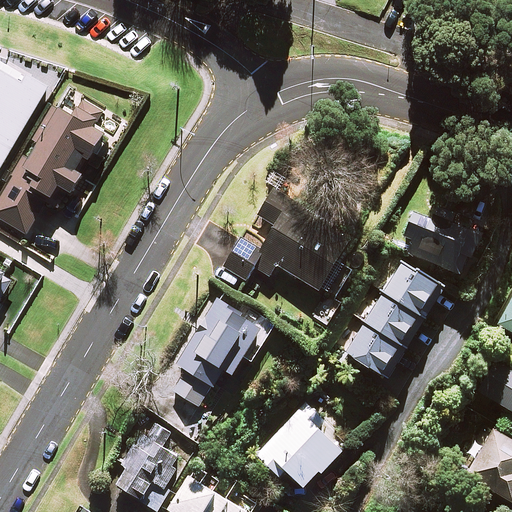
[(0,170),(48,89),(0,60),(0,170)]
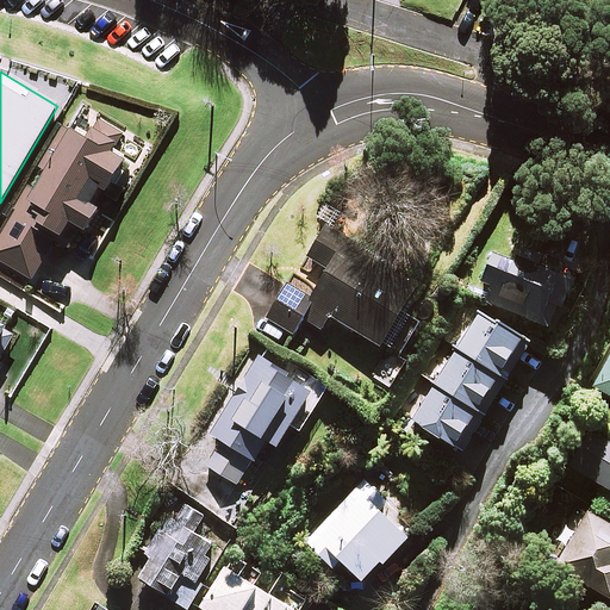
[(123,132),(86,110),(74,129),(66,124),(38,168),(47,173),(35,193),(29,190),(12,216),(56,243),(70,221),(83,228),(125,159),(112,150),(123,132)]
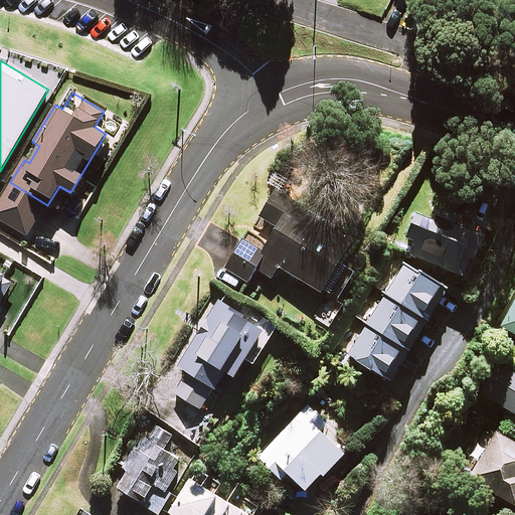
[(27,195),(10,184),(0,200),(0,219),(28,235),(45,205),(27,195)]
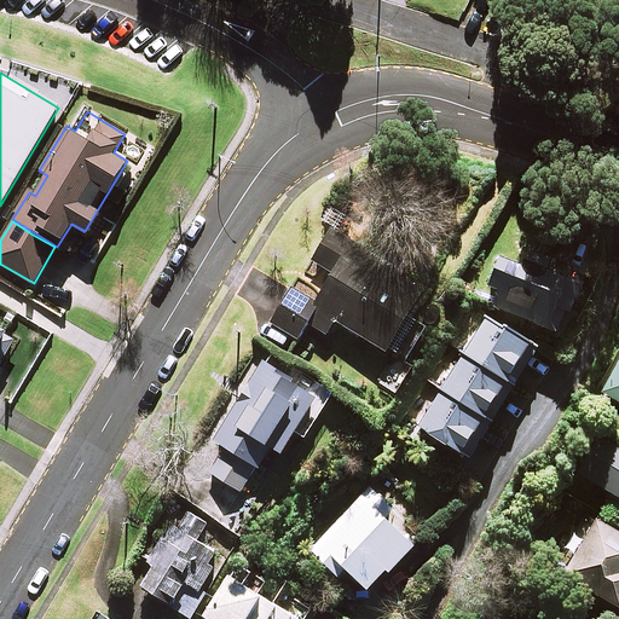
[(395,267),(331,229),(312,261),(334,273),(317,302),(293,288),(271,323),(299,340),(308,323),(327,334),(335,319),(386,351),(420,294),(391,277),(395,267)]
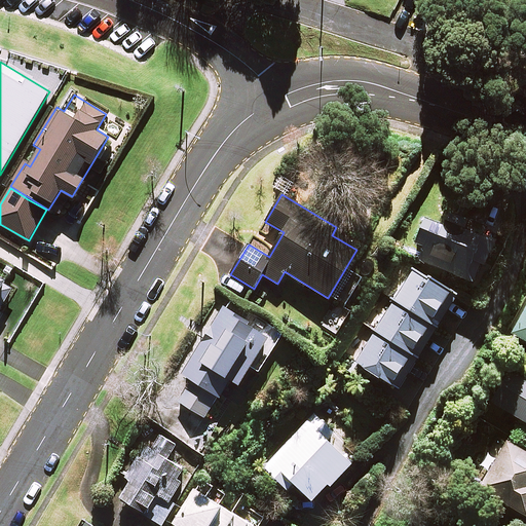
[(466,219),(449,212),(444,225),(425,217),(410,255),(476,283),(494,238),(463,226),(466,219)]
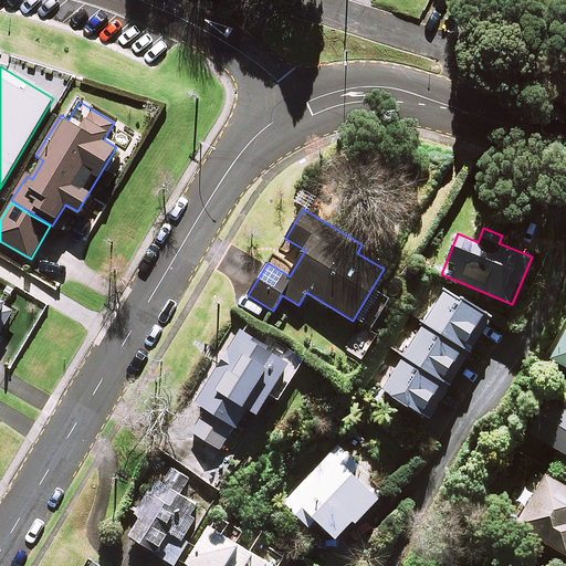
[(484,312),(444,286),(383,388),(423,412),(484,312)]
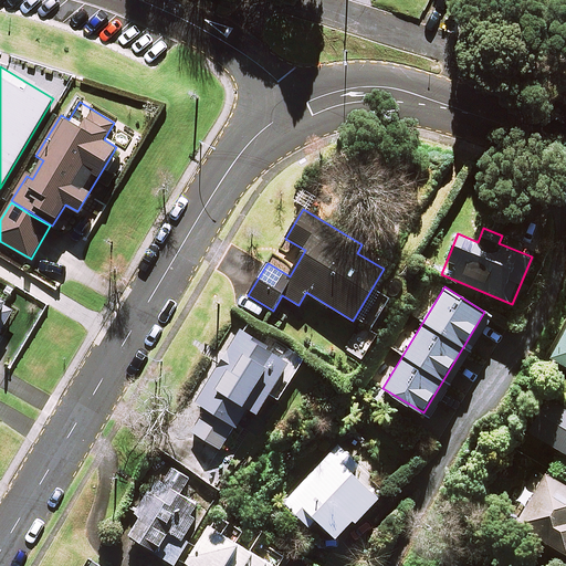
[(565,325),(547,360),(565,369),(565,325)]
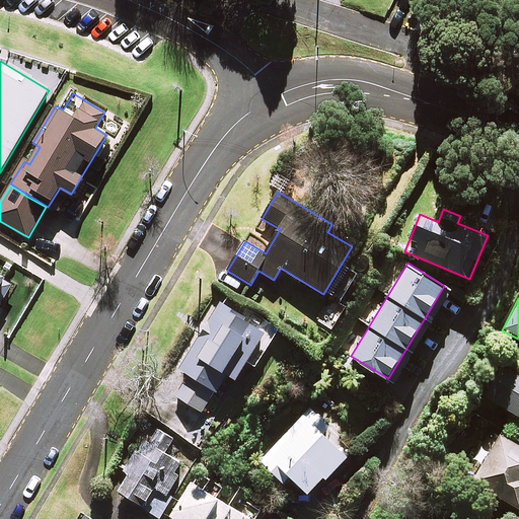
[(274,337),(220,304),(179,370),(186,374),(174,392),(204,410),(226,373),(236,379),(247,362),(255,367),(274,337)]
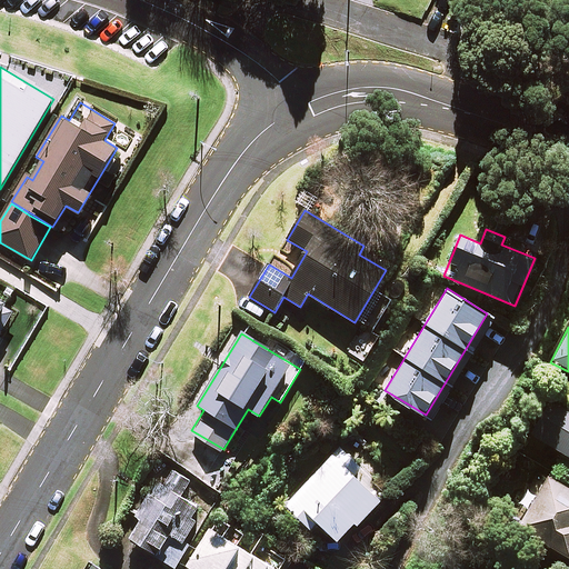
[(568,407),(552,398),(531,433),(568,455),(568,407)]
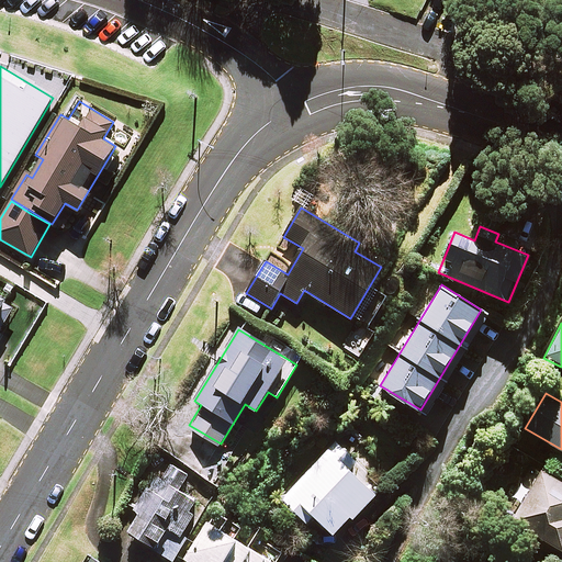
[(357,461),(336,441),(282,499),(307,523),(315,515),(337,536),(377,493),(350,468),(357,461)]
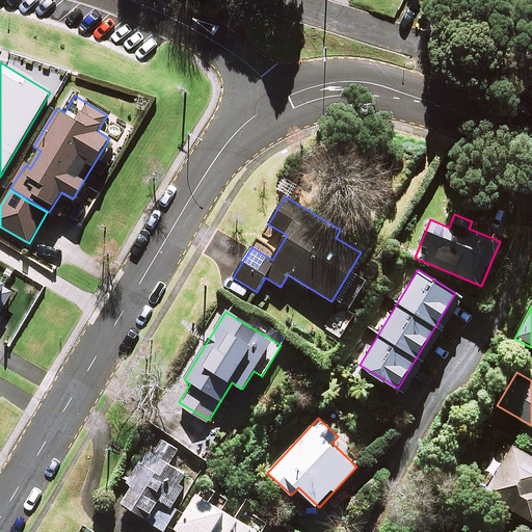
[(178,451),(159,439),(128,483),(132,486),(122,502),(163,530),(176,512),(170,509),(186,486),(179,481),(184,474),(169,463),(178,451)]
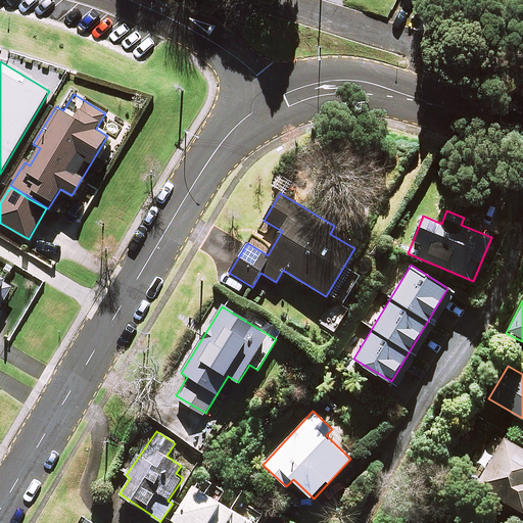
[(522,453),(501,440),(474,486),(522,514),(522,513),(522,453)]
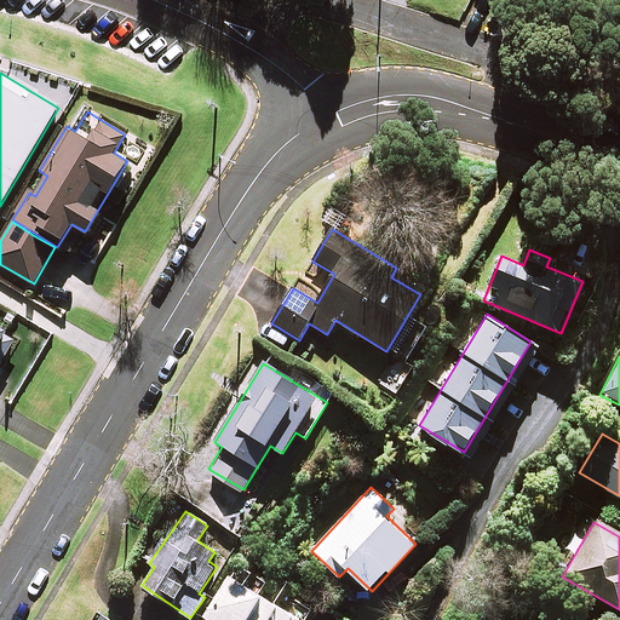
[(300,619),(229,575),(204,618),(207,619),(300,619)]
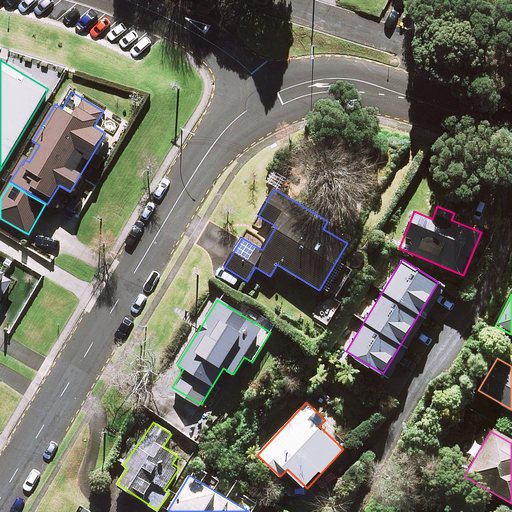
All buildings are outlined.
